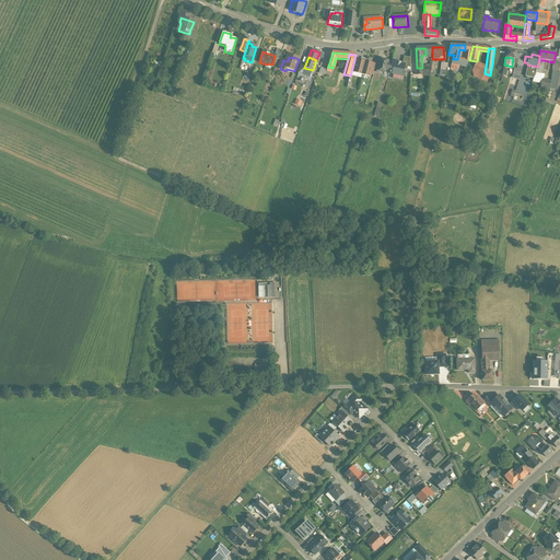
[(465,61),(457,59),(453,59),(451,69),(466,72),(466,70),(466,68),(468,62),(465,61)]
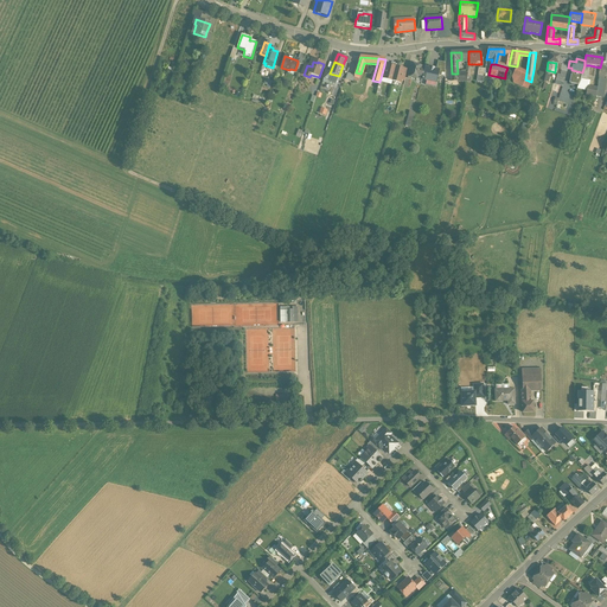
[(396,68),(388,65),(388,66),(384,80),(393,82),(396,68)]
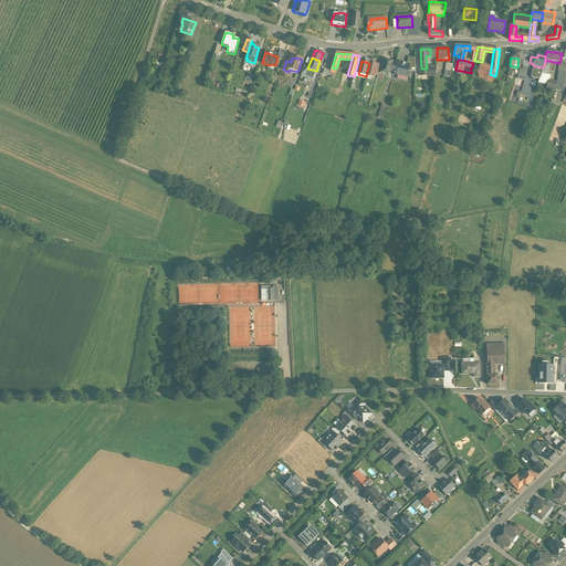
[(396,62),(389,61),(389,62),(385,61),(384,64),(385,64),(384,65),(383,73),(388,74),(394,75),(394,74),(396,63),(396,62)]
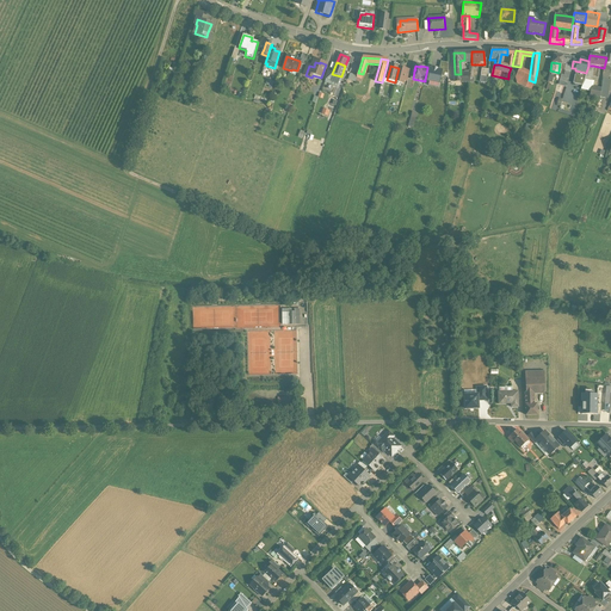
[(407,71),(399,68),(395,82),(403,85),(403,81),(407,71)]
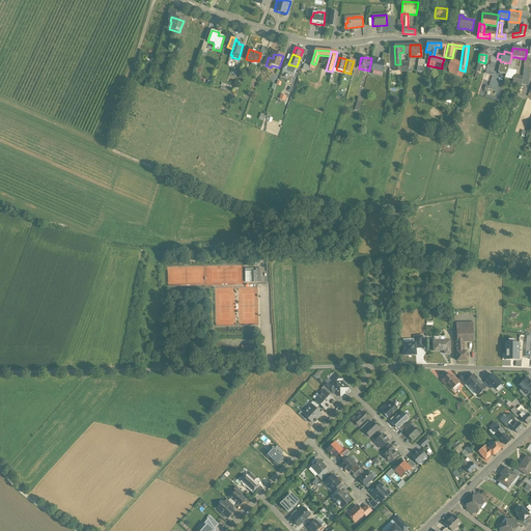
[(375,59),(375,60),(371,59),(369,70),(373,71),(379,72),(382,73),(383,66),(384,62),(382,62),(380,61),(380,60),(375,59)]
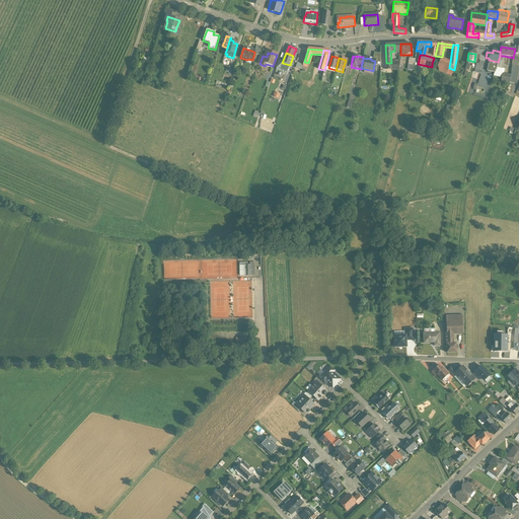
[(450,62),(441,58),(438,66),(448,70),(449,68),(450,62)]
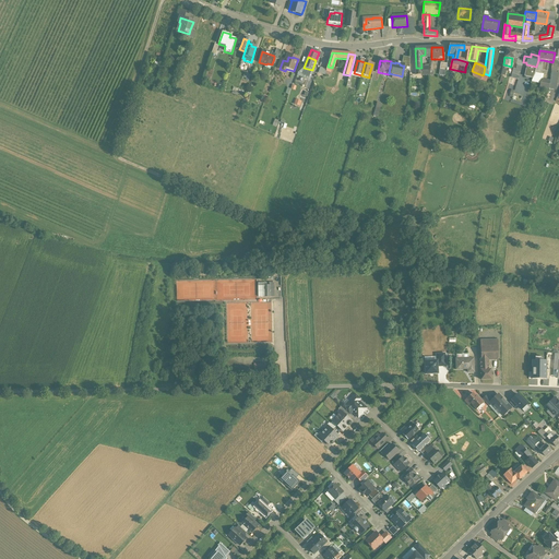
[(536,67),(526,64),(524,76),(533,79),(535,74),(535,73),(536,67)]
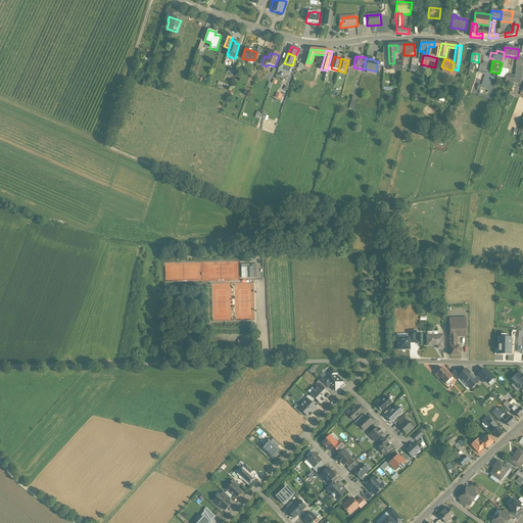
[(284,63),(281,62),(279,68),(289,73),(292,65),(284,63)]
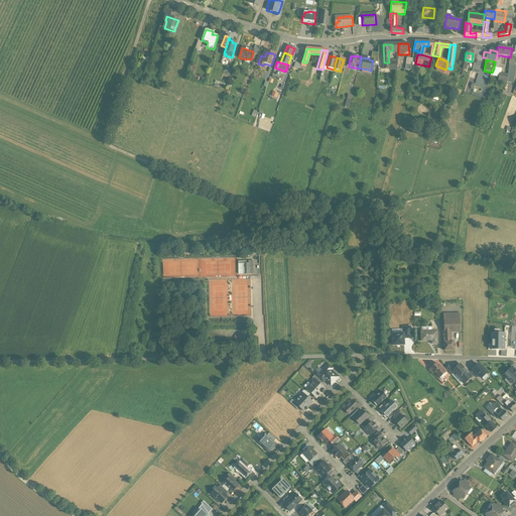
[(501,70),(499,69),(494,68),(494,69),(492,73),(491,74),(490,76),(500,78),(501,73),(501,71),(501,70)]
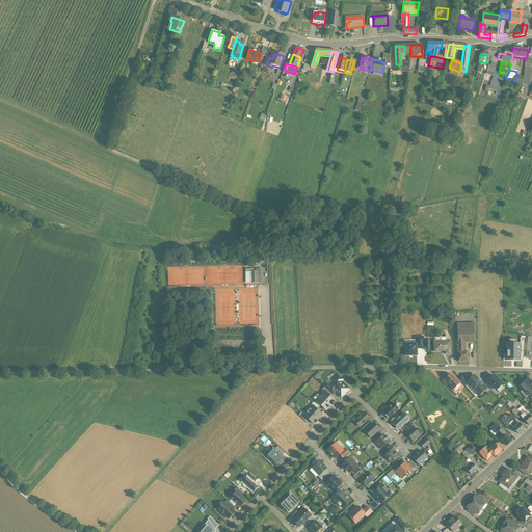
[(522,85),(524,76),(516,75),(515,80),(514,84),(522,85)]
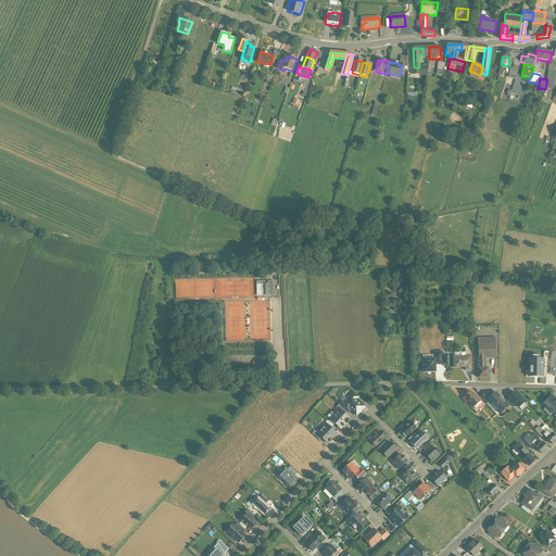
[(268,283),(262,285),(262,286),(264,286),(264,290),(262,290),(262,295),(273,295),(273,281),(268,281),(268,283)]
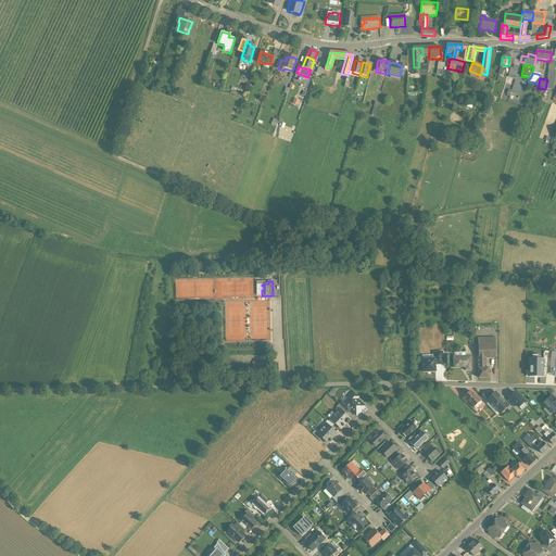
[(487,344),(478,344),(479,357),(479,358),(485,358),(495,357),(495,344),(487,344)]
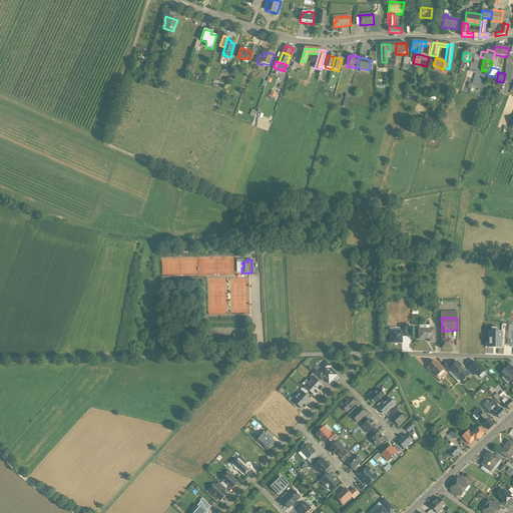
[(434,329),(418,330),(419,340),(429,339),(429,343),(435,342),(434,329)]
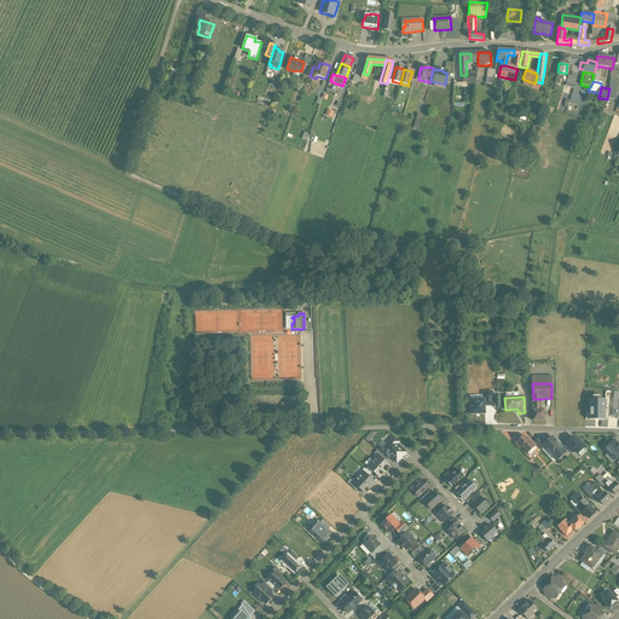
[(589,399),(589,420),(605,420),(605,410),(605,400),(589,399)]
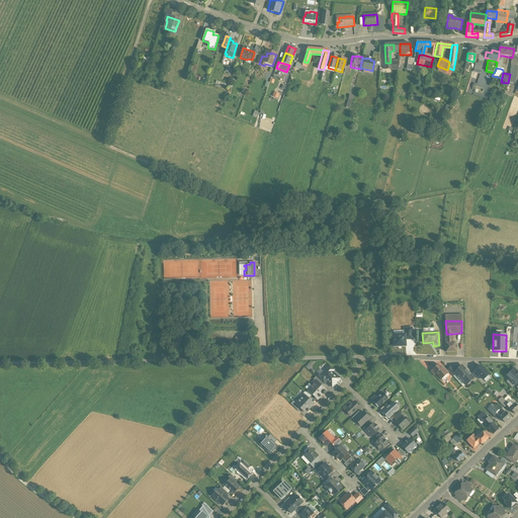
[(405,335),(394,335),(394,347),(406,346),(406,340),(405,335)]
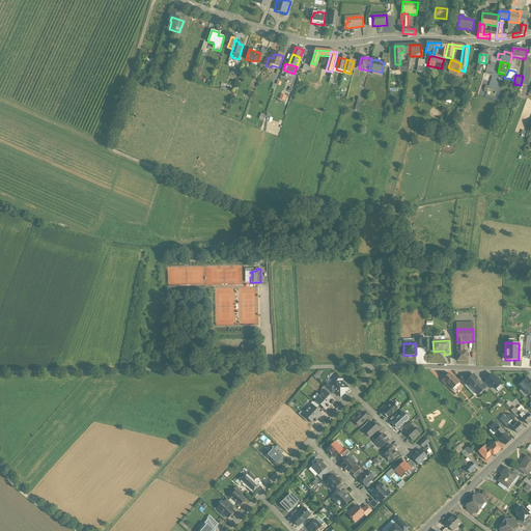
[(464,352),(456,352),(456,361),(467,361),(466,353),(464,353),(464,352)]
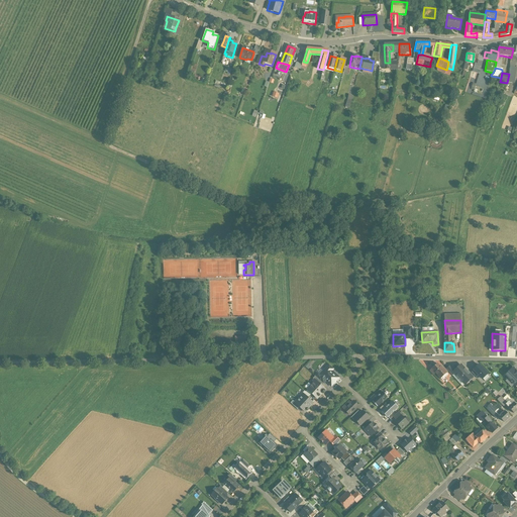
[(439,367),(437,364),(431,370),(435,374),(440,379),(443,376),(441,373),(443,371),(439,367)]
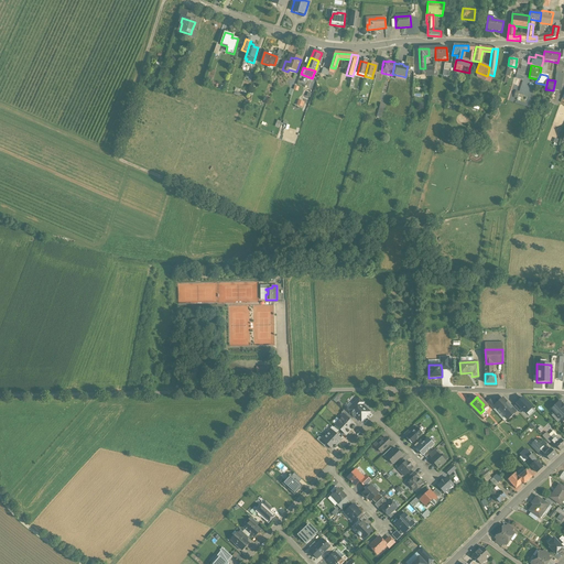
[(532,408),(522,398),(517,403),(517,404),(523,411),(525,413),(532,408)]
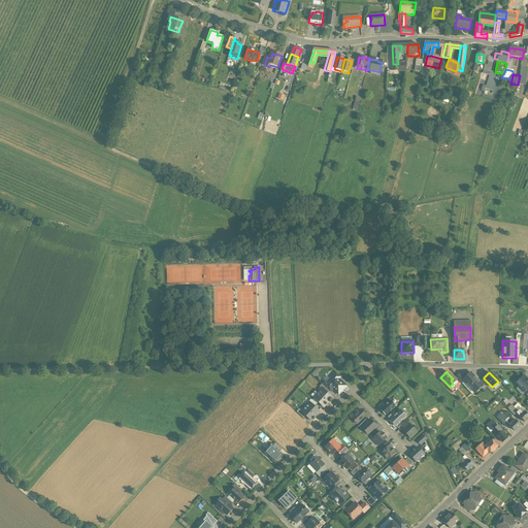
[(466,378),(461,373),(456,377),(461,383),(463,381),(466,378)]
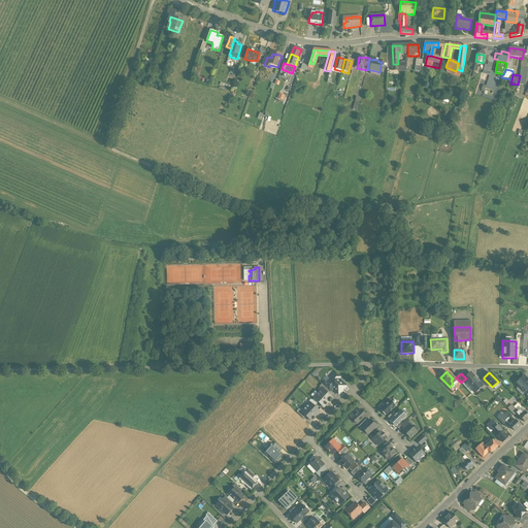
[(476,380),(470,373),(466,378),(463,381),(469,387),(476,380)]
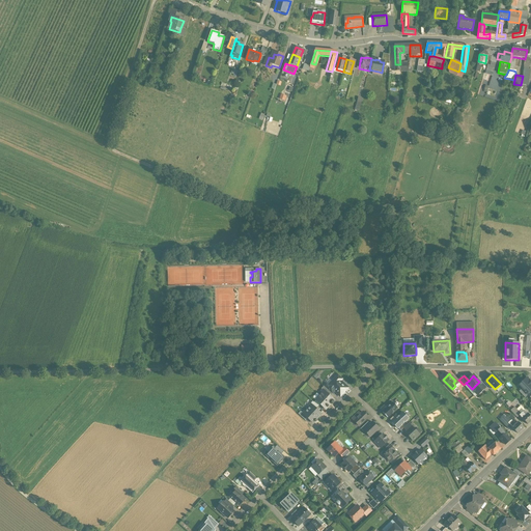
[(328,386),(334,392),(340,397),(348,388),(340,381),(336,376),(328,386)]
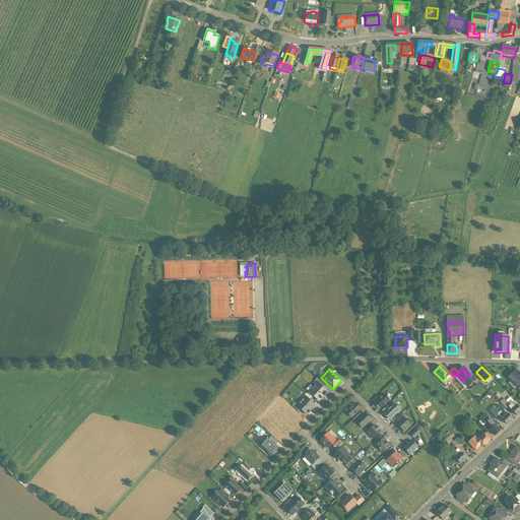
[(519,374),(516,370),(508,378),(517,387),(519,384),(519,374)]
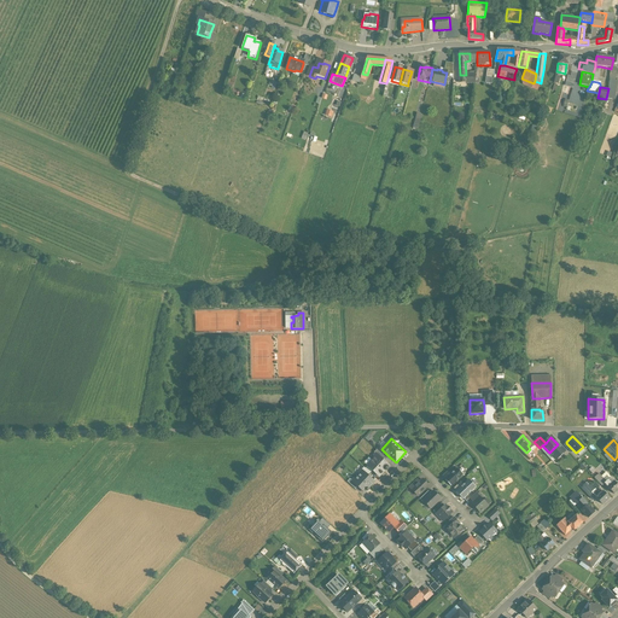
[(558,444),(549,453),(555,460),(564,452),(558,444)]
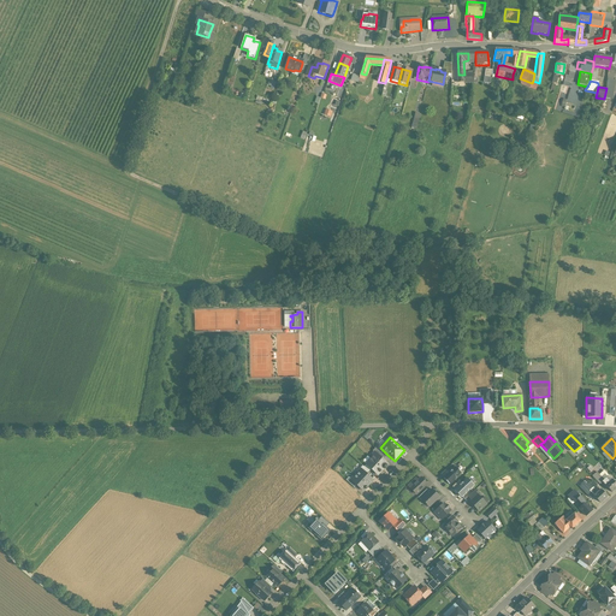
[(548,451),(540,444),(538,446),(551,461),(554,458),(548,451)]
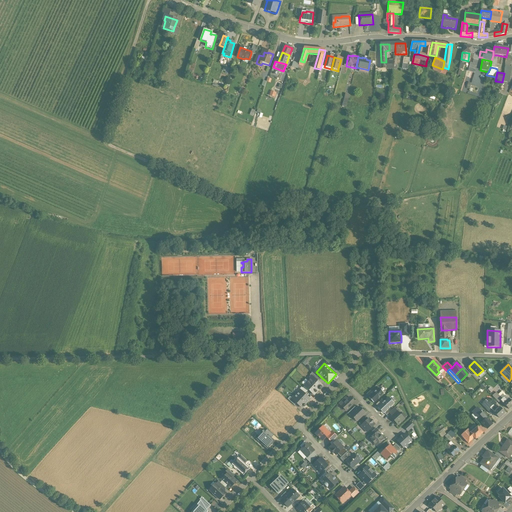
[(316,372),(314,370),(312,373),(318,379),(320,380),(322,378),(316,372)]
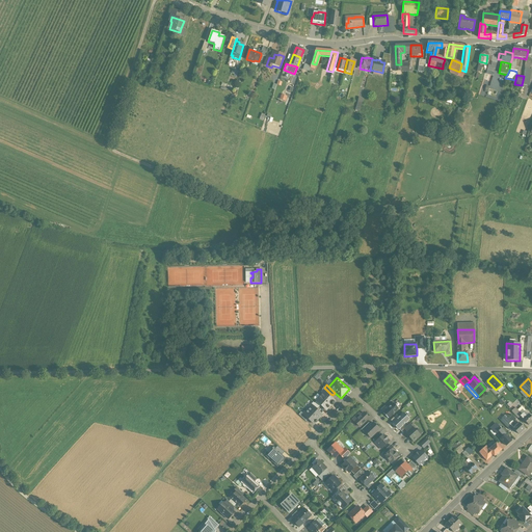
[(330,394),(324,388),(322,390),(323,391),(328,396),(330,394)]
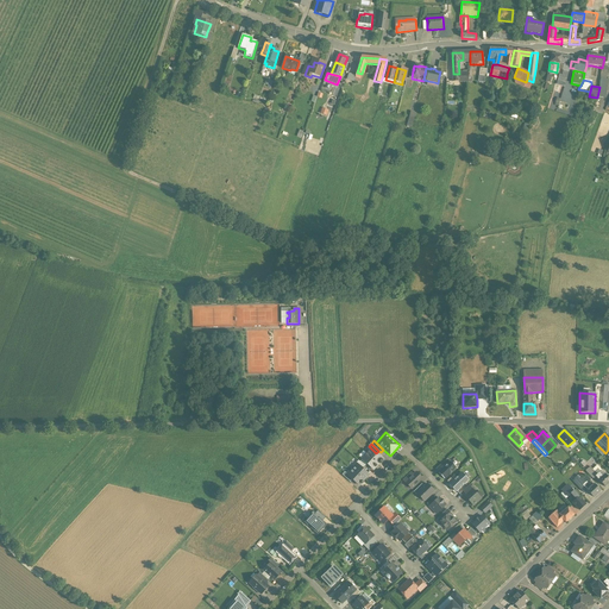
[(376,453),(370,447),(368,450),(368,452),(369,452),(366,454),(378,464),(380,463),(380,464),(382,464),(383,463),(382,460),(383,459),(376,453)]
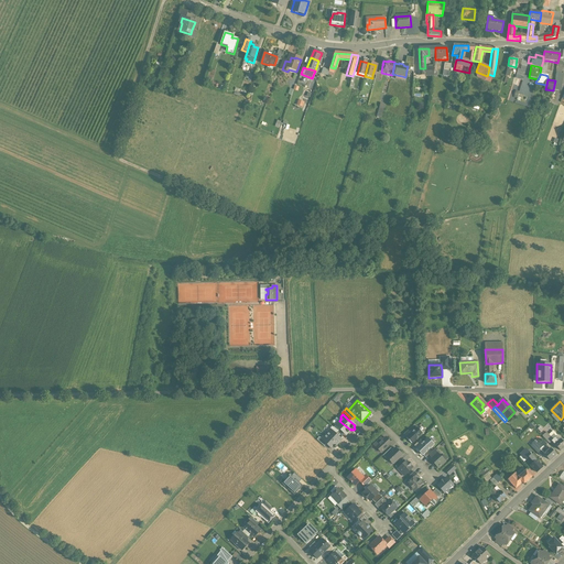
[(350,430),(339,421),(335,425),(346,435),(350,430)]
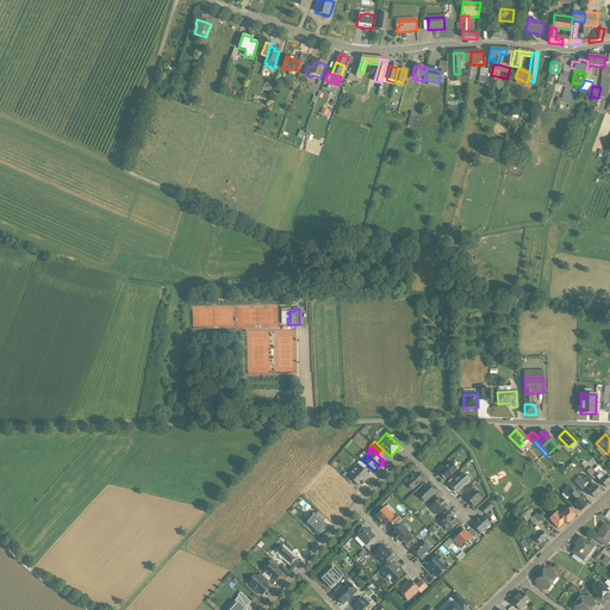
[(452,462),(448,466),(447,465),(446,467),(440,473),(439,474),(444,480),(458,468),(452,462)]
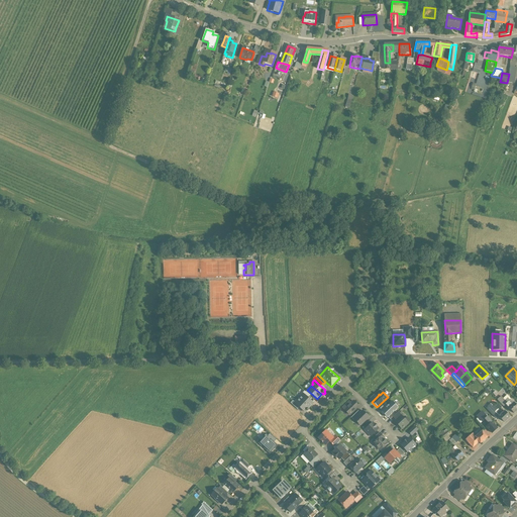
[(313,403),(302,394),(301,395),(301,397),(299,399),(309,408),(313,403)]
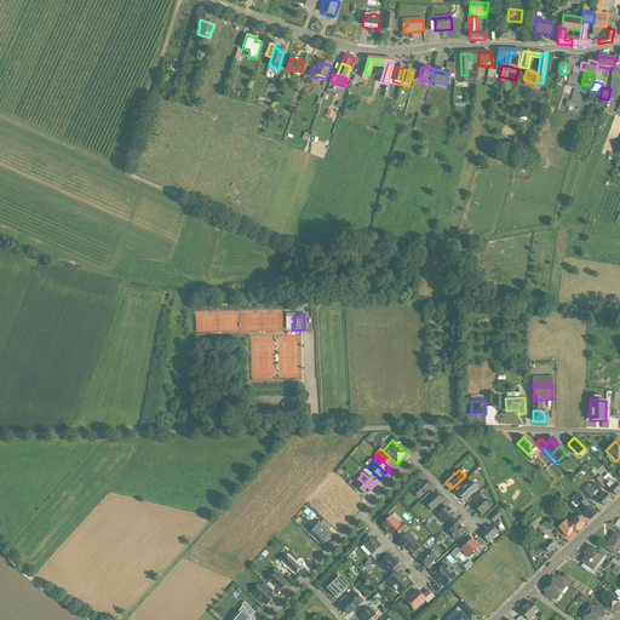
[(603,478),(603,477),(598,482),(604,488),(607,486),(608,483),(603,478)]
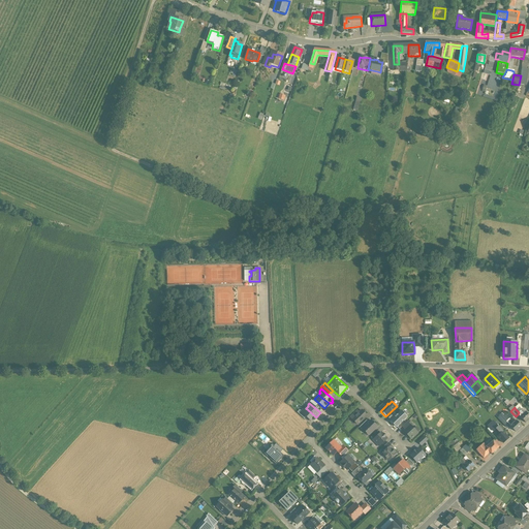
[(316,417),(306,408),(305,410),(304,410),(303,410),(301,411),(306,416),(312,422),(313,421),(313,422),(314,422),(315,419),(315,418),(316,417)]
